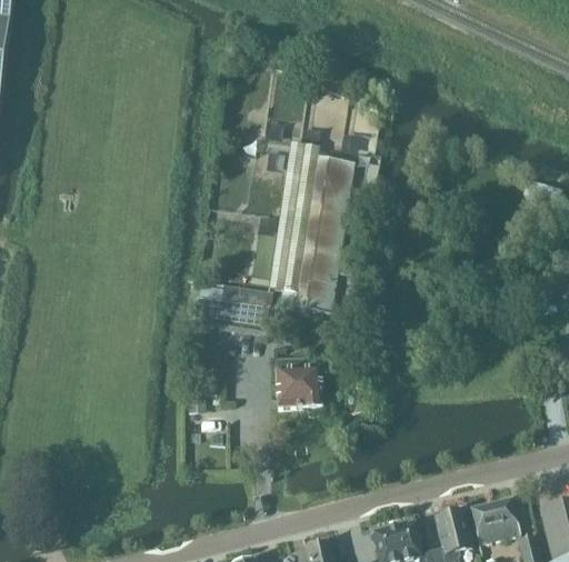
[(0,0),(0,81),(10,0),(0,0)]
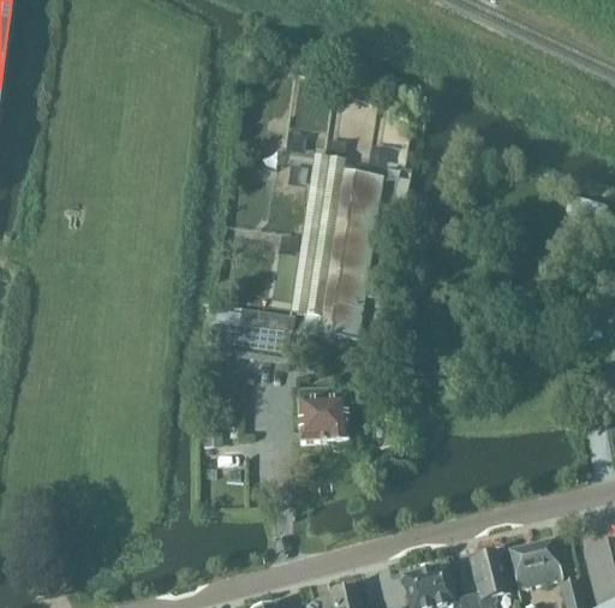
[(315,152),(292,310),(306,311),(322,314),(342,168),(345,168),(346,156),(315,152)]
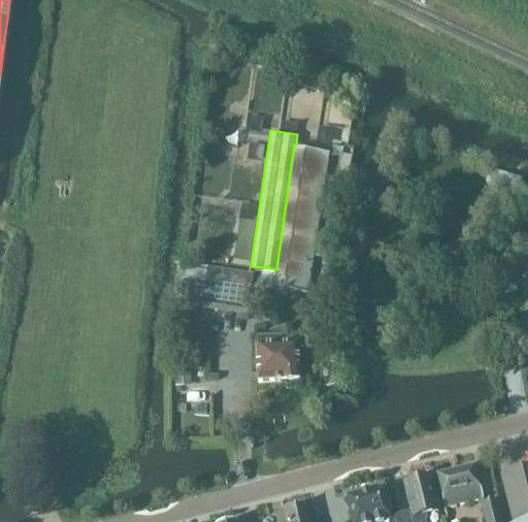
[(315,148),(296,144),(294,144),(276,269),(263,267),(261,281),(306,287),(308,275),(310,275),(314,254),(317,239),(330,150),(315,147),(315,148)]
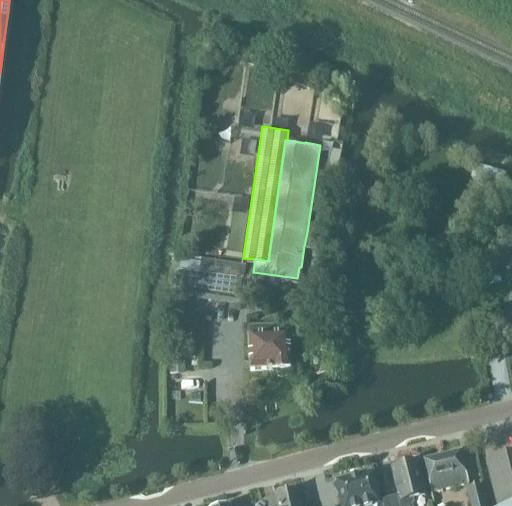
[(307,232),(304,246),(319,248),(321,234),(307,232)]
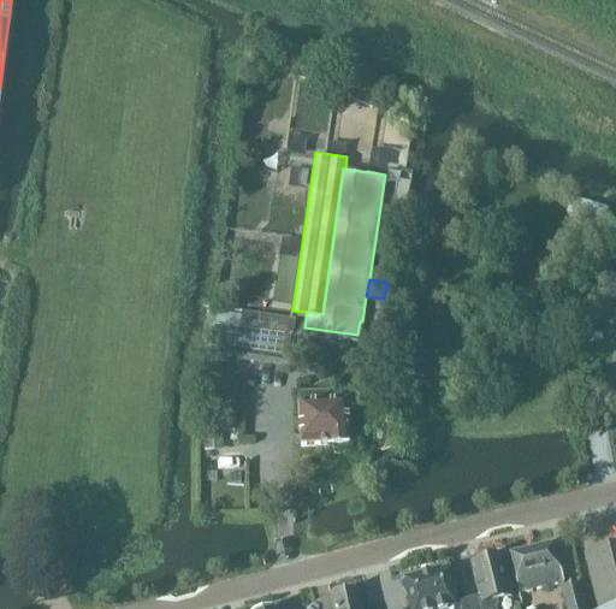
[(237,323),(291,331),(294,314),(240,306),(237,323)]
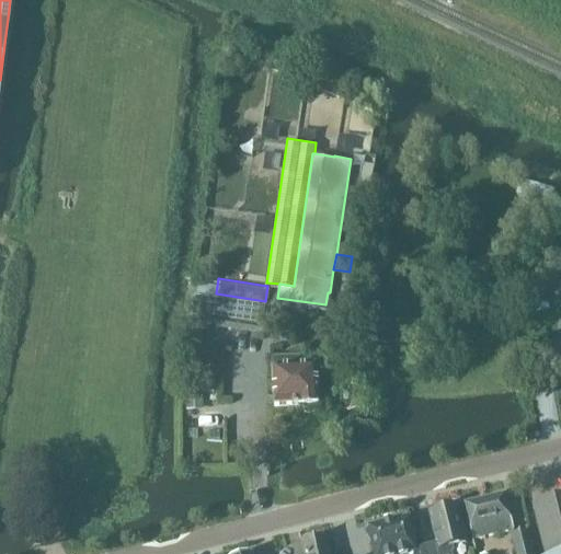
[(193,290),(190,315),(204,316),(204,322),(266,332),(271,302),(265,301),(216,293),(193,290)]
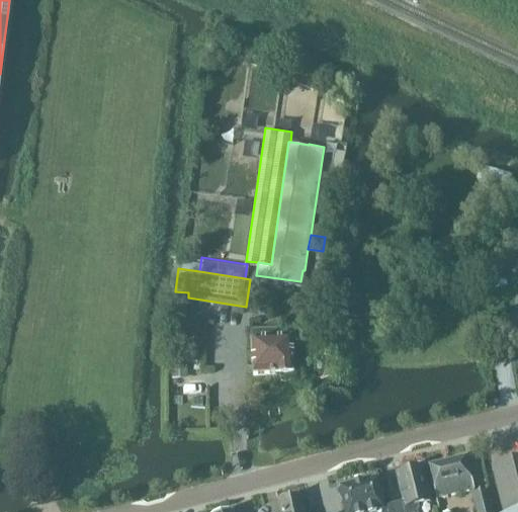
[(278,327),(251,328),(253,370),(276,370),(276,372),(278,372),(281,377),(290,376),(292,372),(294,372),(292,336),(278,337),(278,327)]
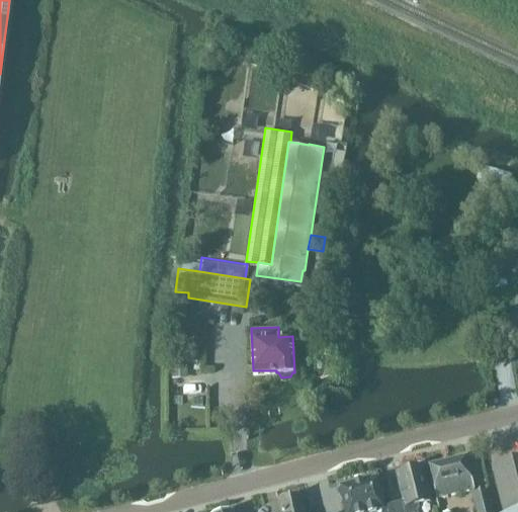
[(186,363),(172,363),(173,374),(187,373),(186,363)]
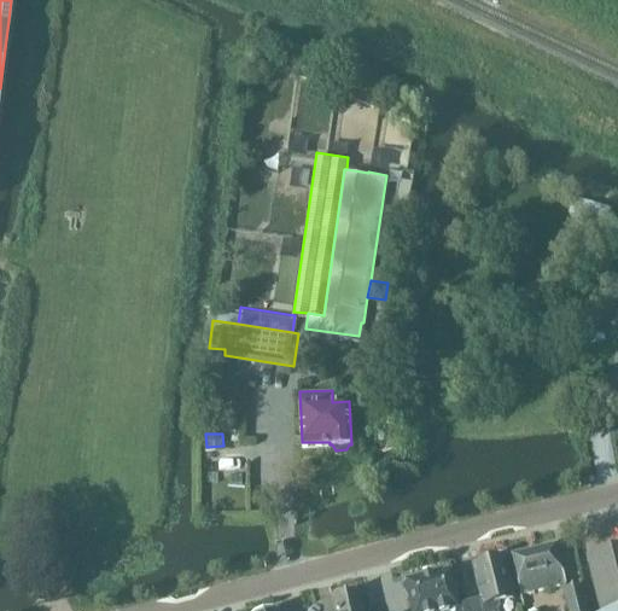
[(566,577),(557,539),(512,548),(522,588),(566,577)]
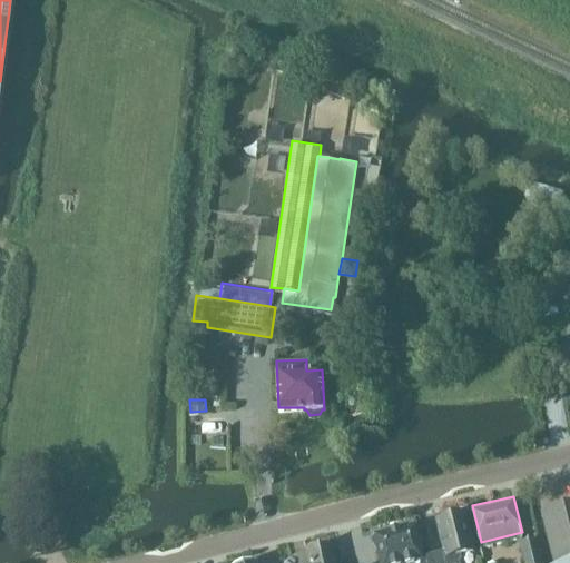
[(569,562),(569,502),(541,510),(553,562),(569,562)]
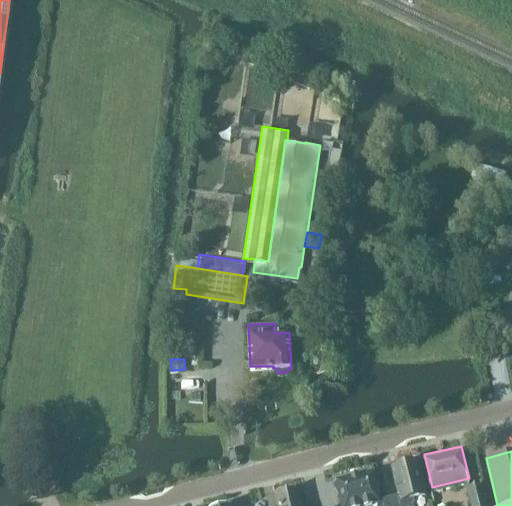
[(424,456),(418,458),(426,488),(431,487),(424,456)]
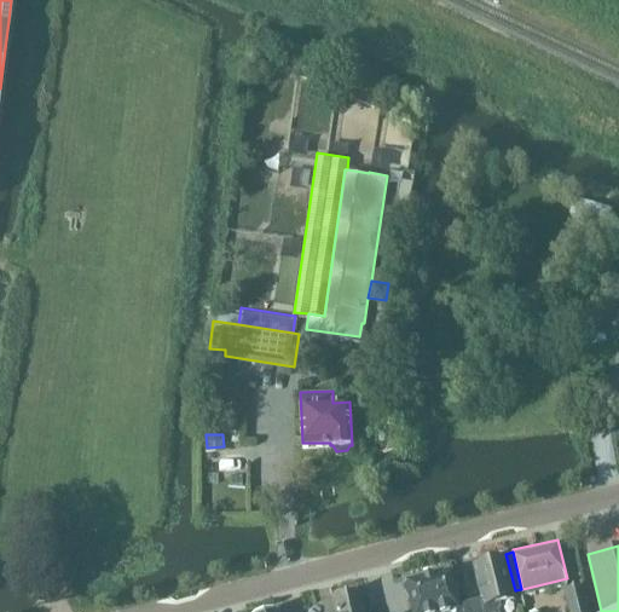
[(481,595),(467,599),(469,611),(499,611),(497,600),(516,595),(515,590),(505,554),(473,561),(481,595)]
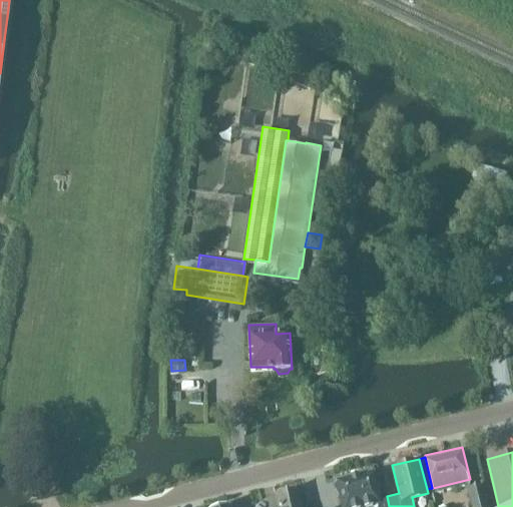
[(374,469),(336,479),(340,496),(342,506),(363,506),(365,506),(389,506),(387,496),(381,498),(374,469)]
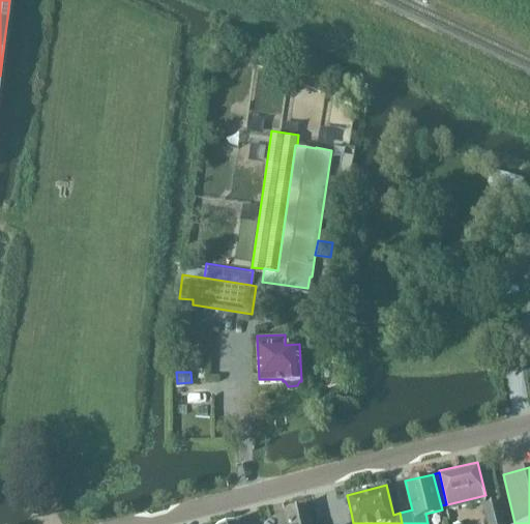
[(504,523),(499,500),(483,503),(488,523),(504,523)]
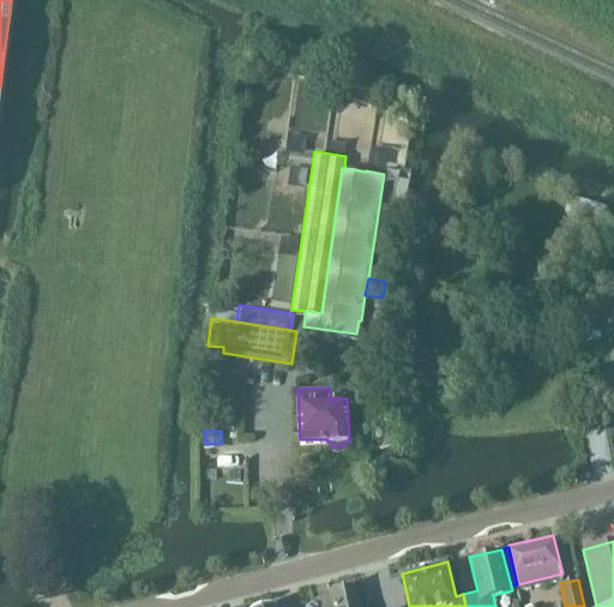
[(335,606),(362,606),(356,583),(331,590),(335,606)]
